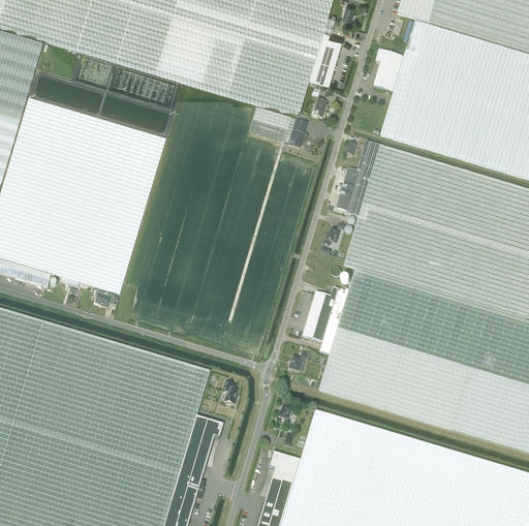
[(299,111),(309,76),(321,32),(323,28),(331,30),(335,17),(328,13),(331,0),(0,0),(0,21),(146,64),(166,70),(268,101),(299,111)]
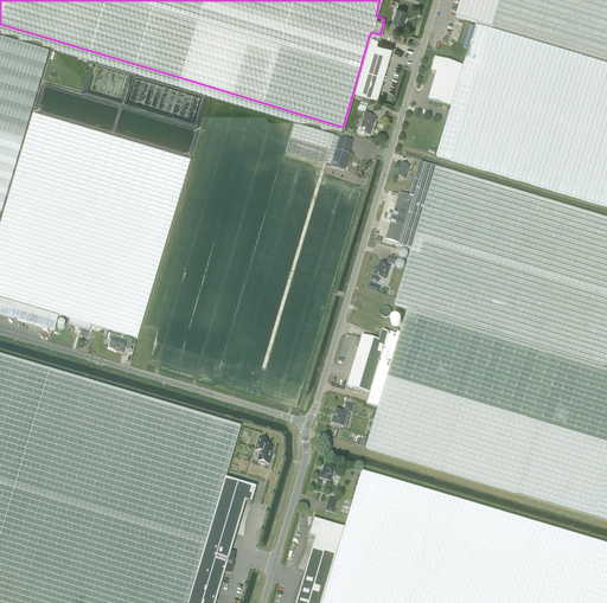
[(459,0),(455,14),(492,25),(499,0),(459,0)]
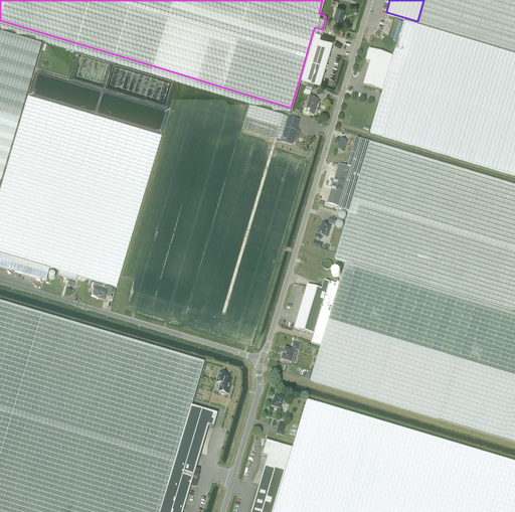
[(514,49),(514,0),(423,0),(417,21),(514,49)]
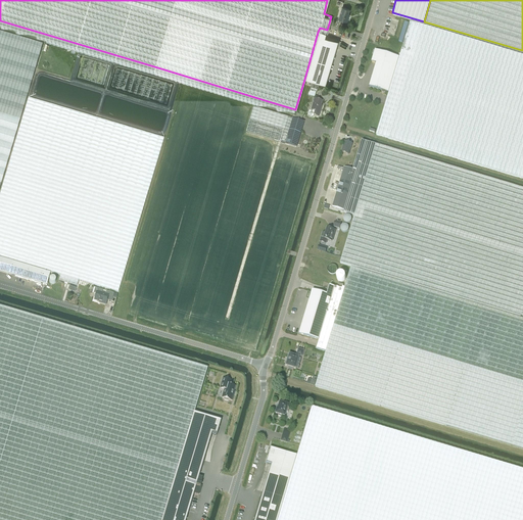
[(347,12),(349,6),(342,4),(338,15),(347,18),(348,13),(347,12)]
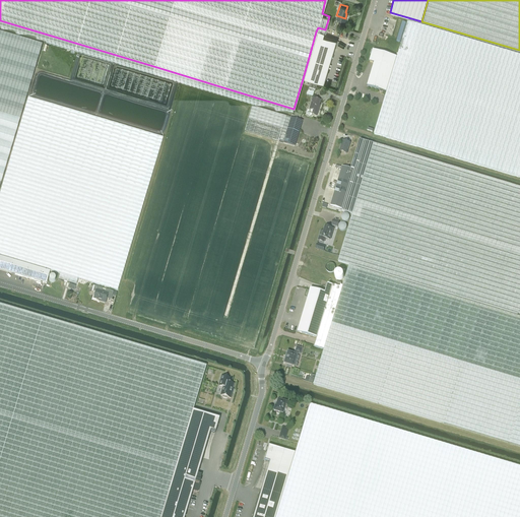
[(519,52),(407,19),(397,54),(387,89),(374,131),(519,175),(519,52)]
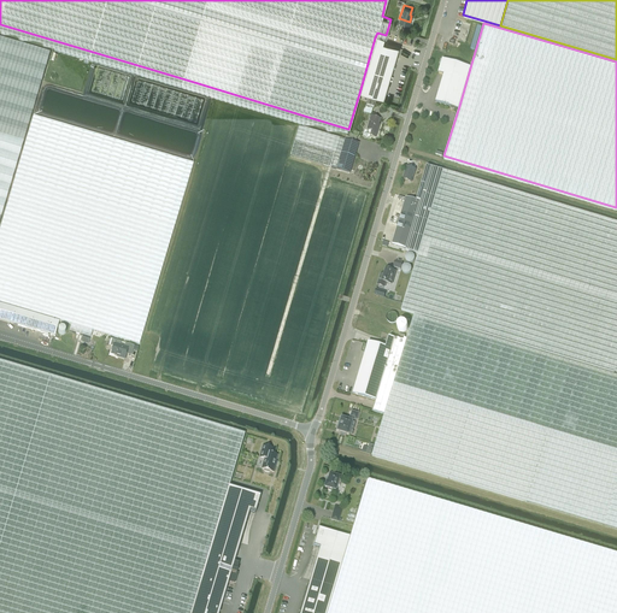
[(0,217),(3,211),(50,49),(0,34),(0,217)]
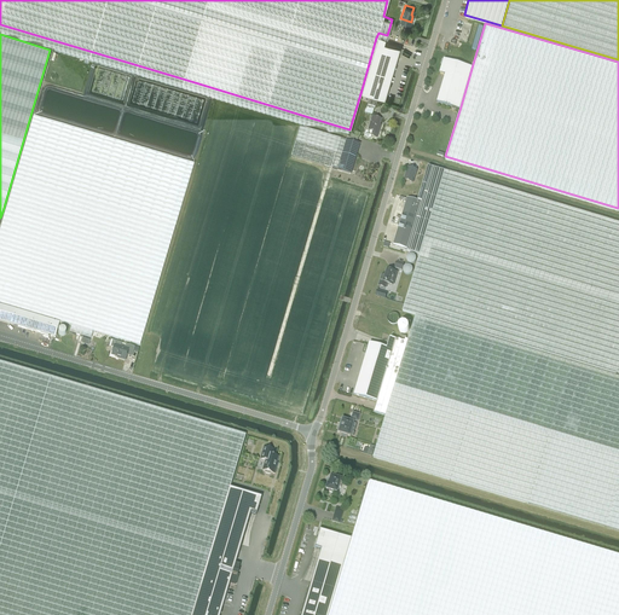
[(400,45),(376,38),(362,90),(385,97),(400,45)]
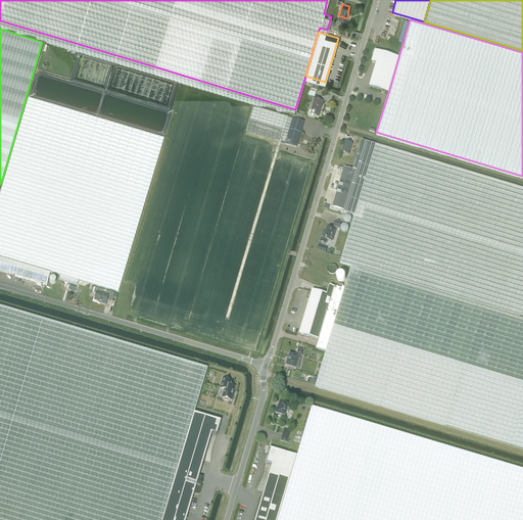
[(386,89),(389,90),(399,54),(375,47),(371,59),(376,60),(369,84),(382,88),(382,90),(383,91),(384,91),(385,91),(386,89)]
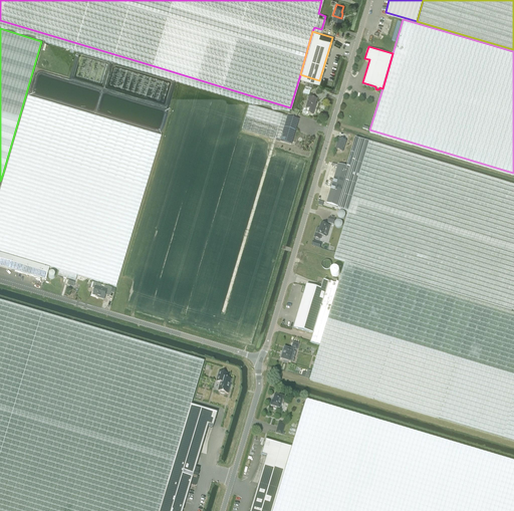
[(5,171),(0,188),(0,250),(49,265),(59,268),(57,273),(68,277),(75,279),(77,273),(116,284),(146,186),(161,133),(98,114),(28,93),(12,147),(5,171)]
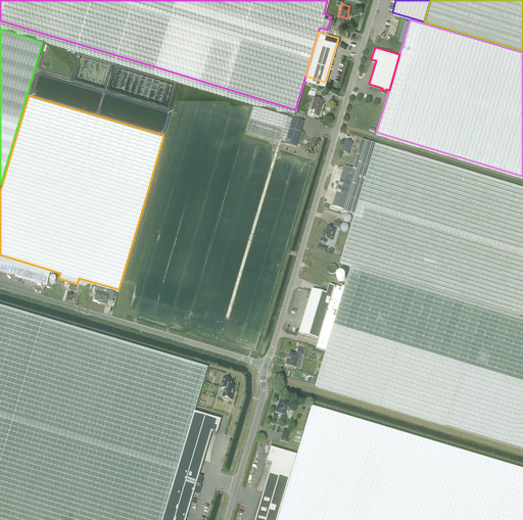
[(320,104),(322,98),(315,96),(311,107),(312,108),(312,109),(312,110),(313,111),(314,111),(314,112),(319,114),(322,105),(320,104)]
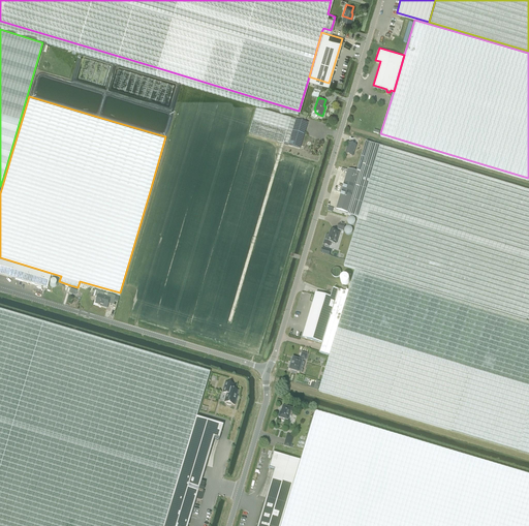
[(256,105),(249,130),(287,142),(296,117),(256,105)]
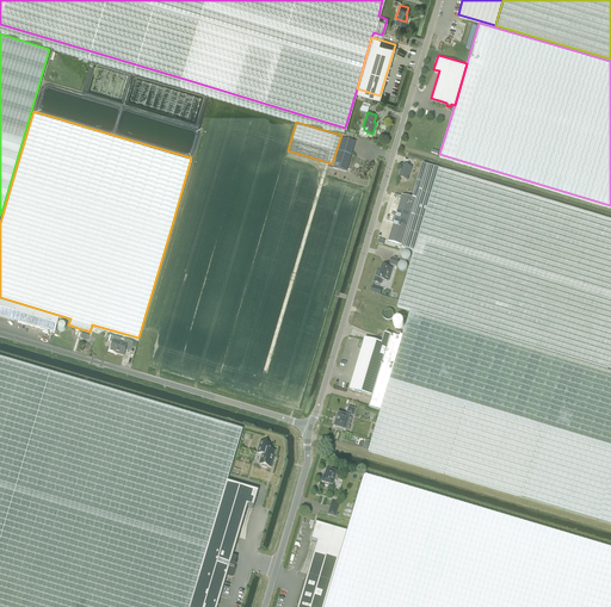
[(341,135),(332,163),(346,168),(347,163),(355,138),(352,138),(341,135)]
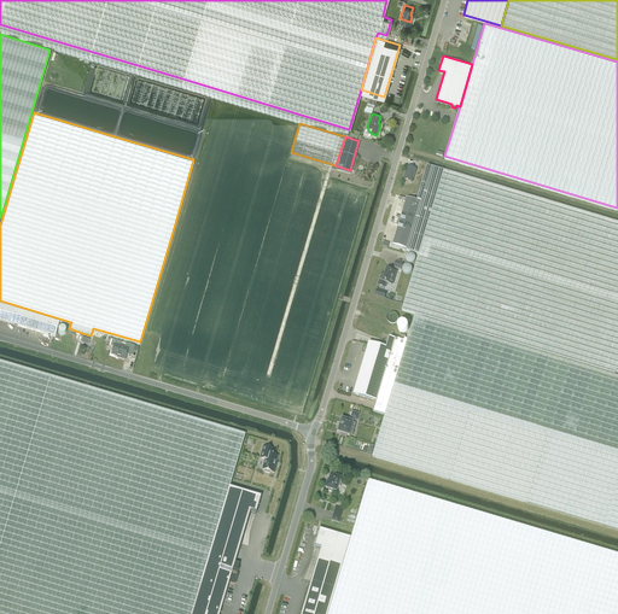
[(419,251),(402,308),(614,370),(616,369),(617,369),(617,218),(535,194),(427,163),(417,198),(420,199),(407,245),(407,246),(406,246),(419,251)]
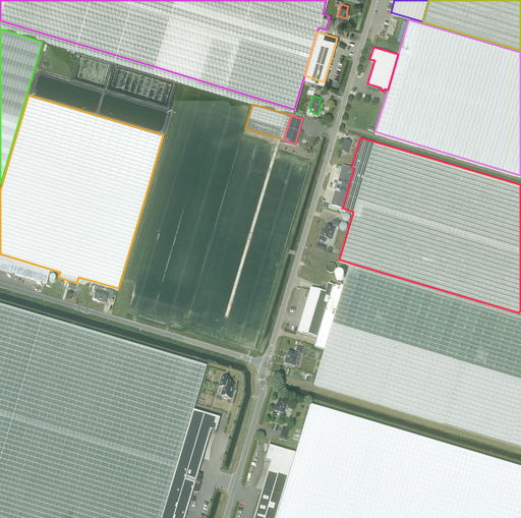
[(347,152),(350,140),(343,138),(340,150),(347,152)]
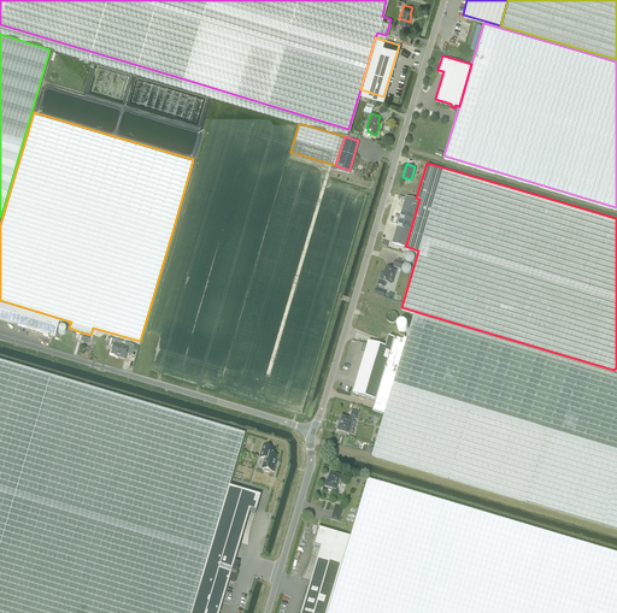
[(405,195),(392,241),(406,246),(406,245),(419,199),(416,198),(405,195)]
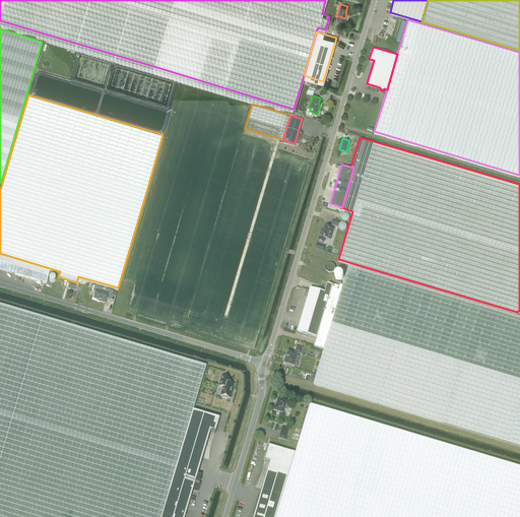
[(330,238),(333,227),(325,224),(324,230),(320,229),(318,238),(324,240),(325,236),(330,238)]
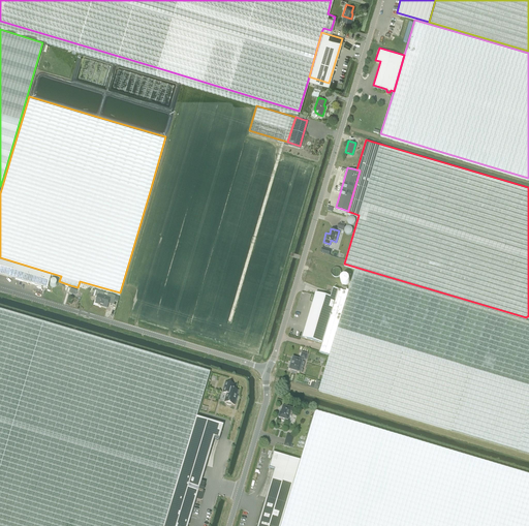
[(0,272),(47,286),(51,273),(0,257),(0,272)]
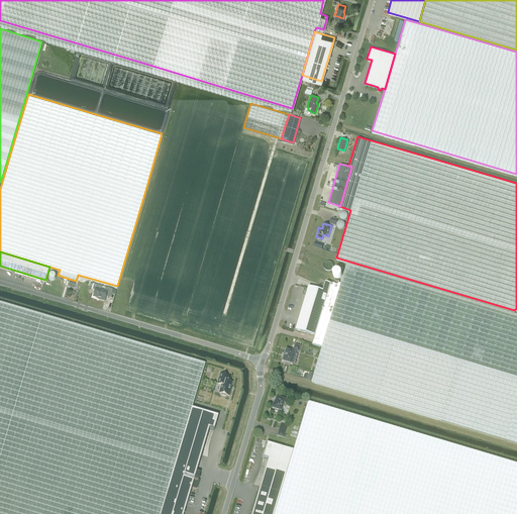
[(340,284),(322,344),(312,380),(516,440),(516,312),(452,293),(346,262),(340,284)]
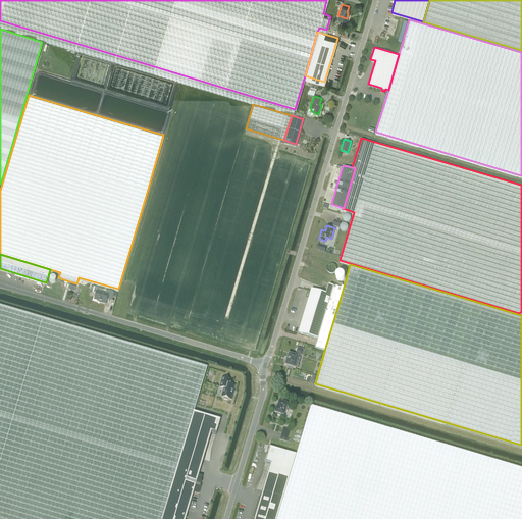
[(298,330),(318,336),(333,283),(328,282),(325,291),(311,287),(300,322),(301,324),(300,324),(298,330)]
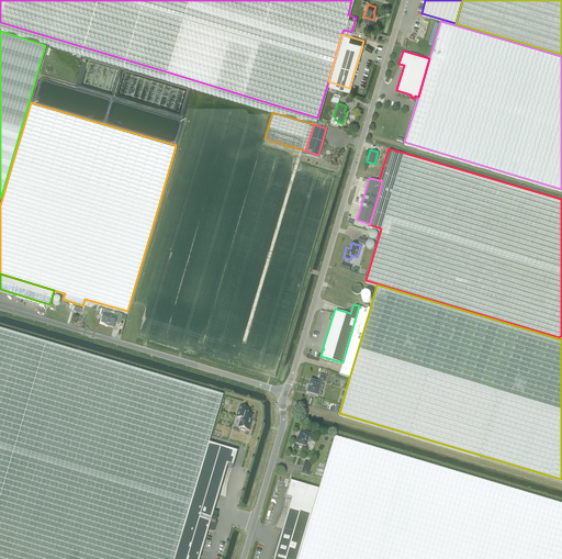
[(340,372),(350,375),(370,309),(369,309),(359,305),(343,362),(340,372)]
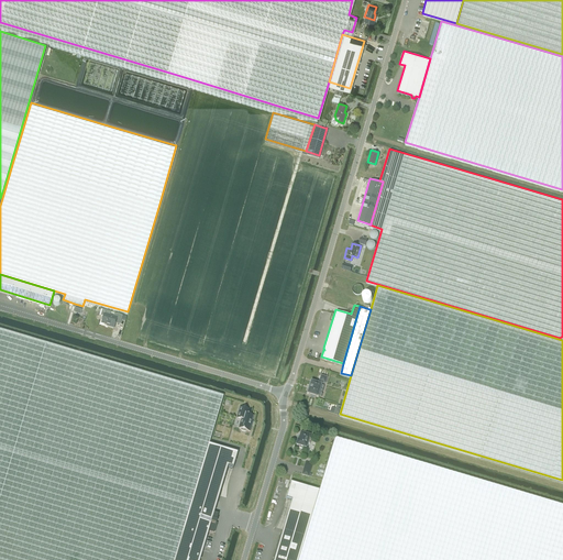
[(113,314),(110,313),(110,309),(102,307),(101,314),(103,314),(101,320),(107,322),(107,321),(114,324),(117,316),(121,317),(122,313),(114,311),(113,314)]
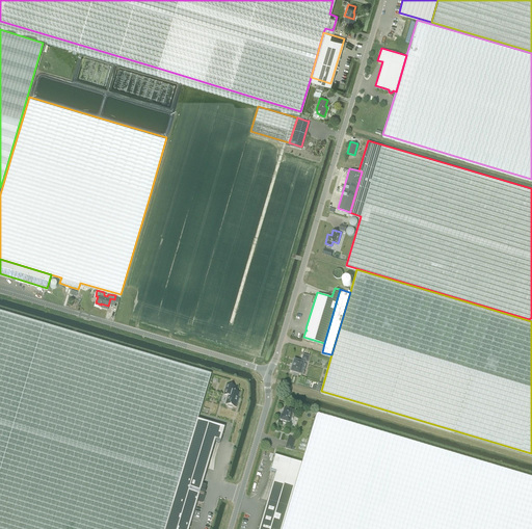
[(0,528),(163,528),(197,417),(211,372),(0,309),(0,528)]
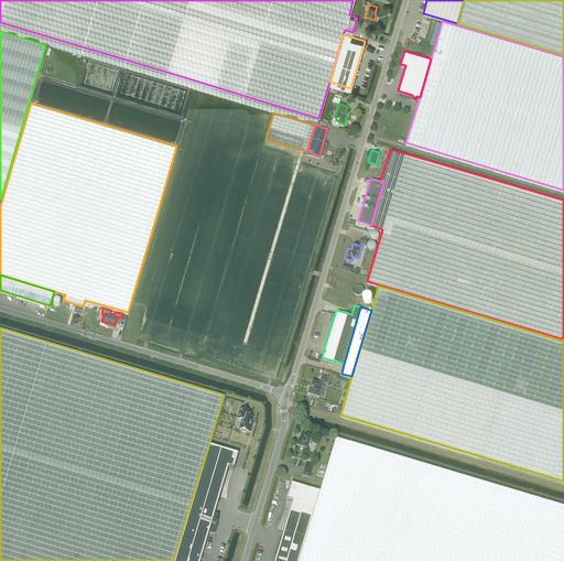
[(312,379),(311,378),(311,379),(307,390),(307,391),(311,392),(311,394),(310,394),(310,395),(311,395),(313,396),(314,396),(314,395),(314,394),(317,395),(318,394),(320,394),(323,384),(321,383),(322,383),(322,381),(322,380),(325,381),(327,375),(321,373),(318,379),(320,379),(318,381),(312,379)]
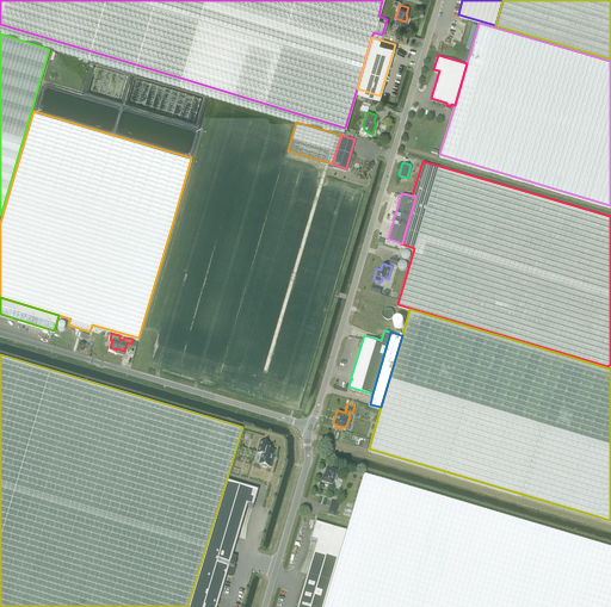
[(261,438),(258,450),(263,451),(259,460),(261,462),(261,463),(263,464),(265,464),(266,464),(267,463),(270,464),(270,463),(271,463),(272,458),(271,458),(275,447),(269,445),(270,440),(261,438)]
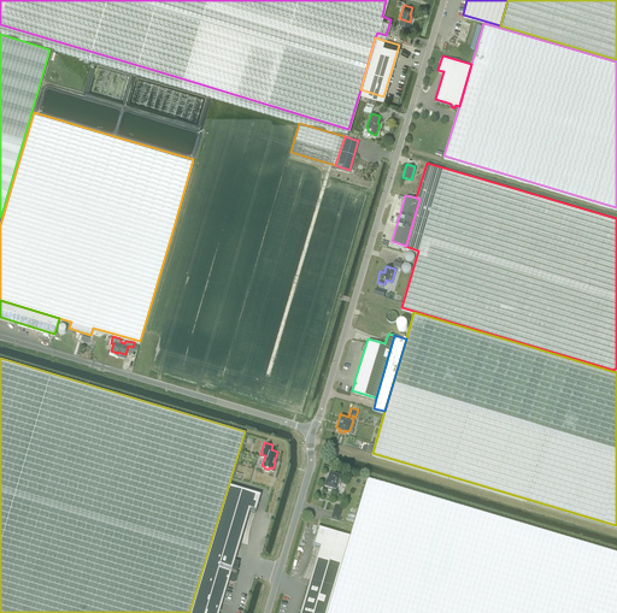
[(328,487),(331,488),(333,487),(335,487),(336,482),(340,482),(341,477),(339,476),(339,473),(330,471),(328,478),(327,478),(324,484),(328,484),(328,487)]
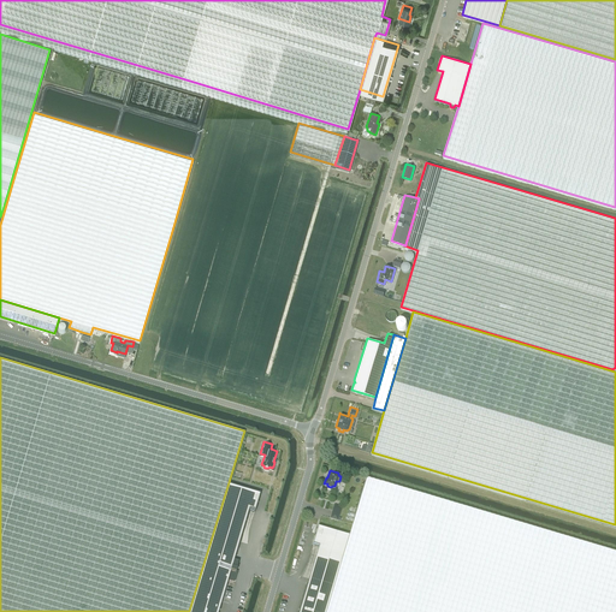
[(349,533),(325,611),(615,611),(615,550),(366,475),(349,533)]
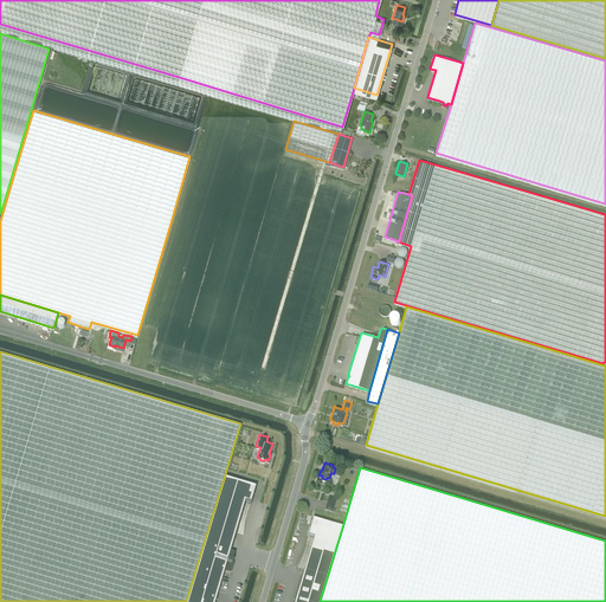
[(256,484),(225,474),(186,601),(214,601),(225,567),(230,569),(233,560),(232,560),(233,557),(232,556),(233,550),(230,549),(245,499),(251,500),(256,484)]
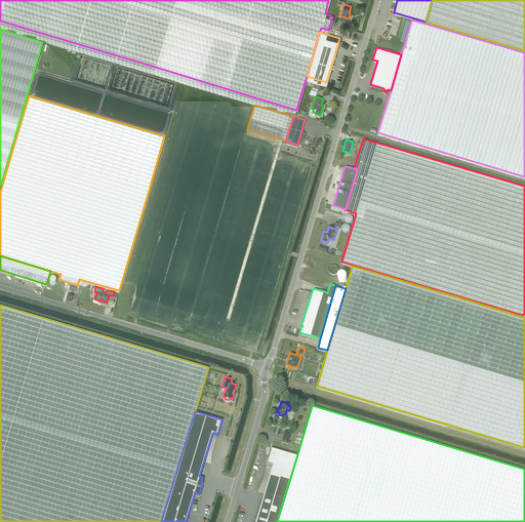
[(285,428),(282,439),(288,441),(291,430),(285,428)]
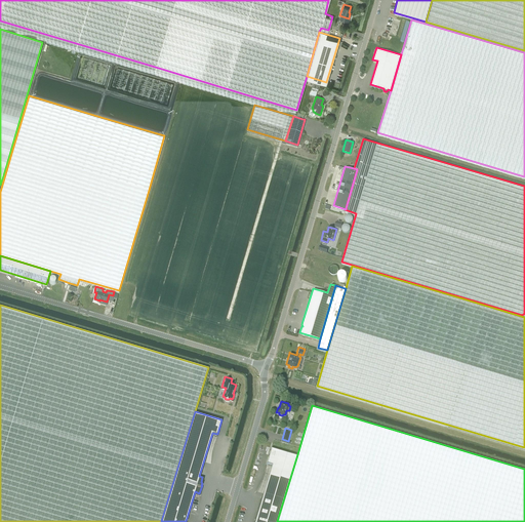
[(277,521),(297,454),(271,447),(267,462),(272,464),(261,497),(260,497),(255,517),(255,518),(254,521),(277,521)]
